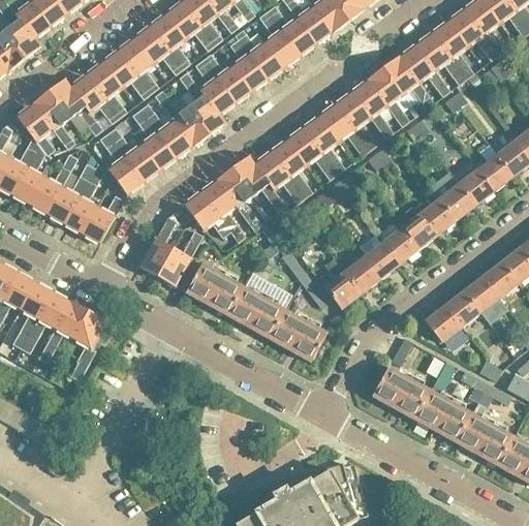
[(39,45),(34,38),(14,13),(13,13),(2,0),(0,0),(0,8),(11,24),(3,31),(24,58),(39,45)]
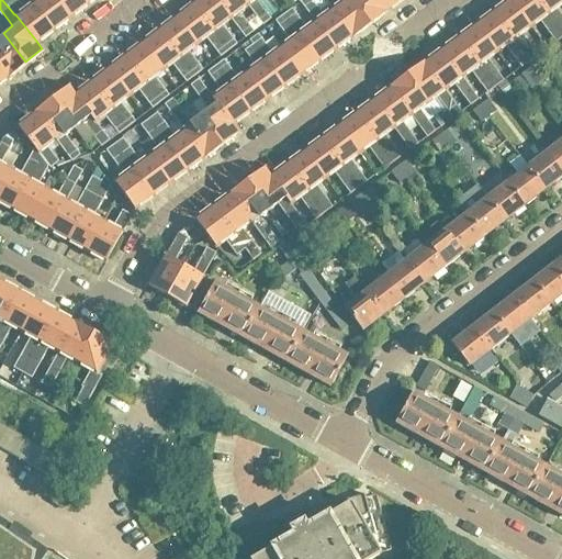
[(53,28),(31,0),(20,0),(25,7),(15,14),(36,41),(53,28)]
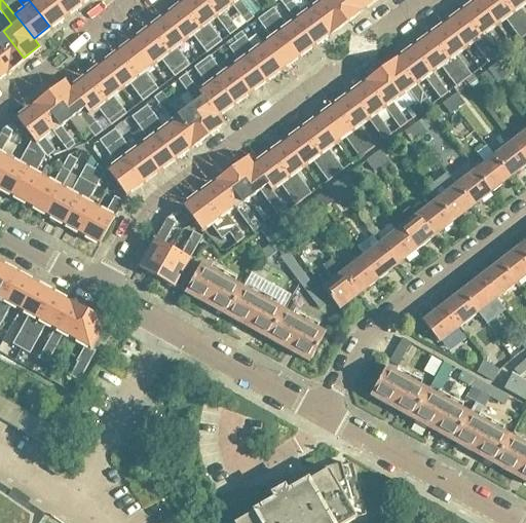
[(65,13),(53,0),(29,0),(49,26),(65,13)]
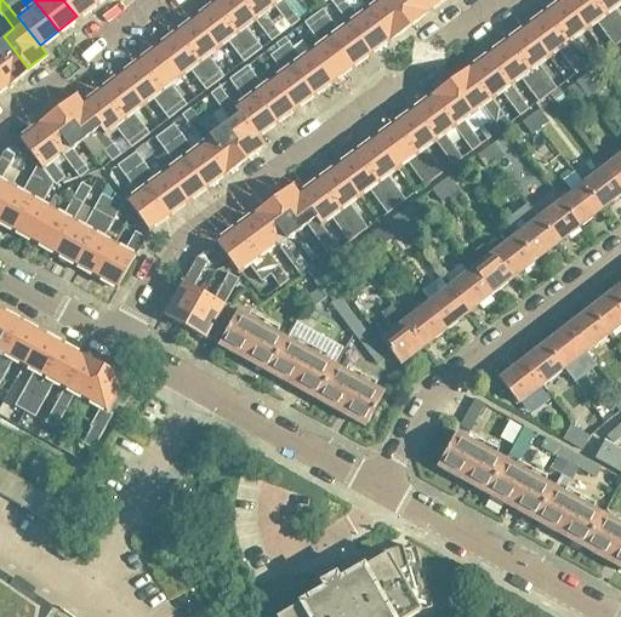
[(96,1),(95,0),(63,0),(77,16),(96,1)]
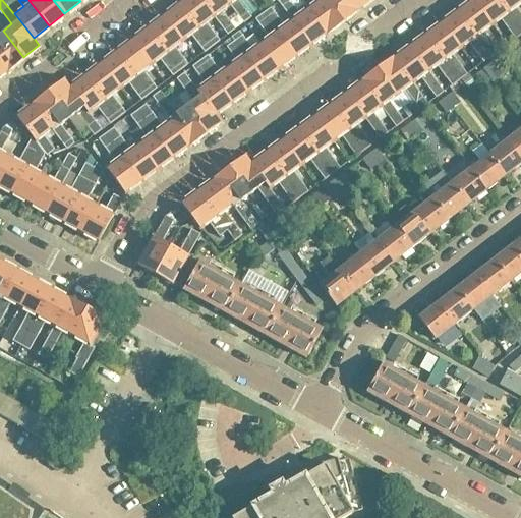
[(214,14),(201,0),(179,0),(178,1),(211,44),(219,39),(205,20),(214,14)]
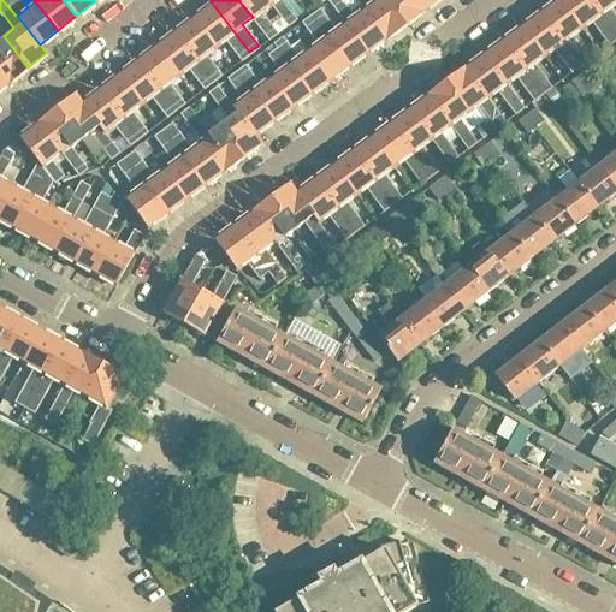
[(238,0),(253,17),(268,37),(277,30),(261,11),(271,4),(271,3),(268,0),(238,0)]
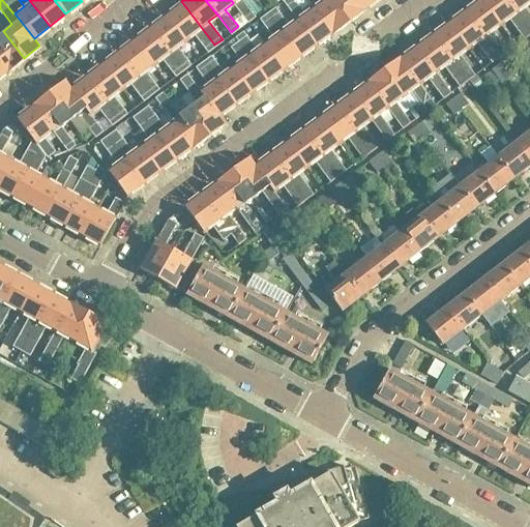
[(231,0),(233,2),(233,3),(246,21),(254,16),(242,0),(231,0)]
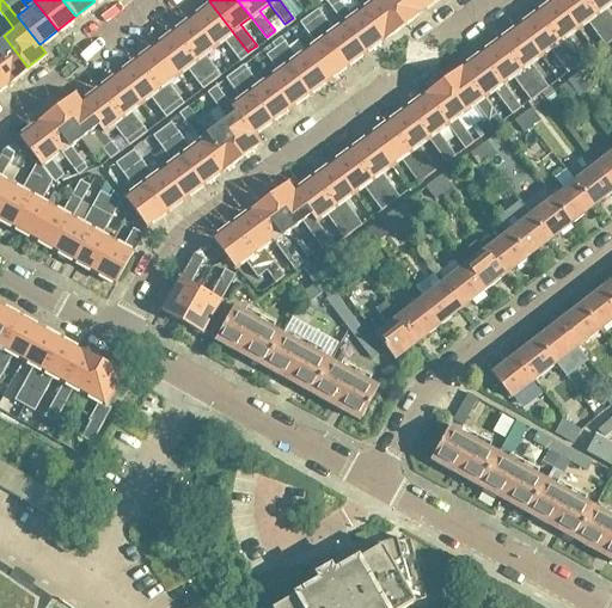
[(384,37),(361,6),(350,14),(338,0),(328,0),(342,20),(365,50),(383,37),(383,38),(384,37)]
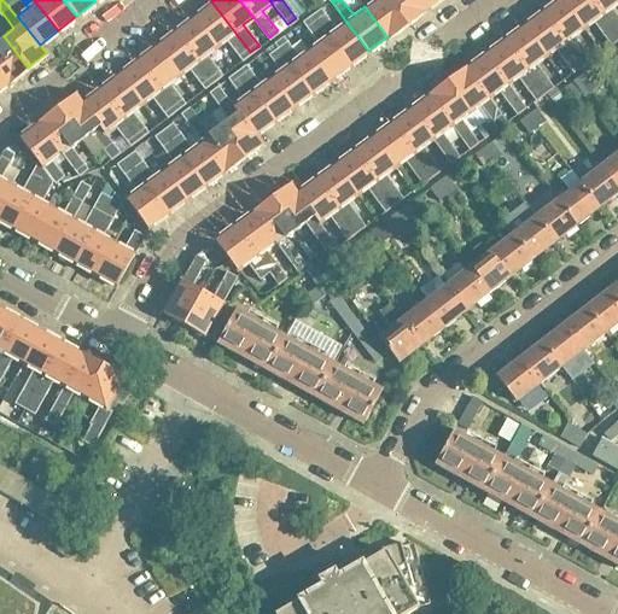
[(407,24),(389,0),(374,0),(360,0),(365,6),(388,37),(407,24)]
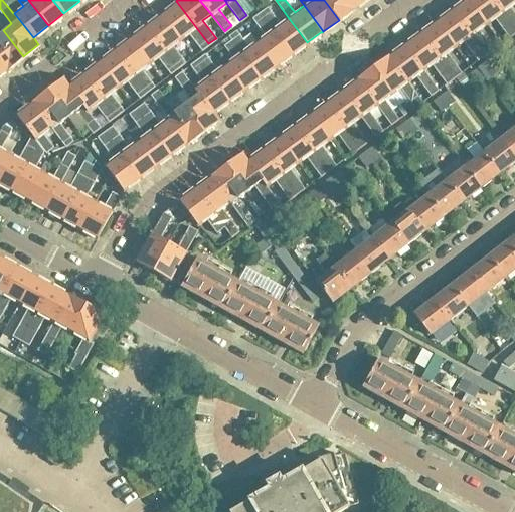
[(354,7),(348,0),(324,0),(339,20),(355,8),(354,7)]
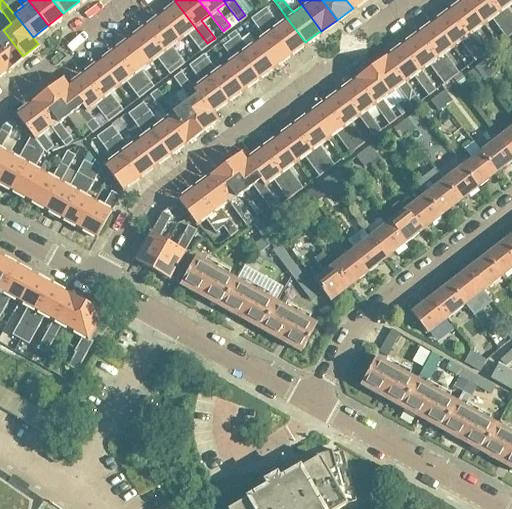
[(482,22),(466,0),(458,0),(448,8),(482,53),(488,49),(473,28),(482,22)]
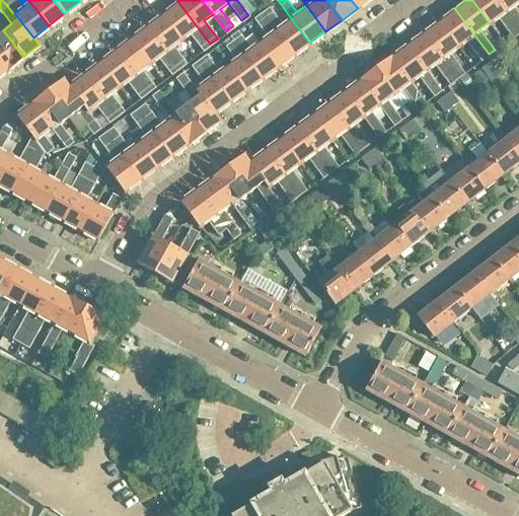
[(518,31),(518,29),(497,0),(472,0),(489,22),(498,15),(513,37),(518,31)]
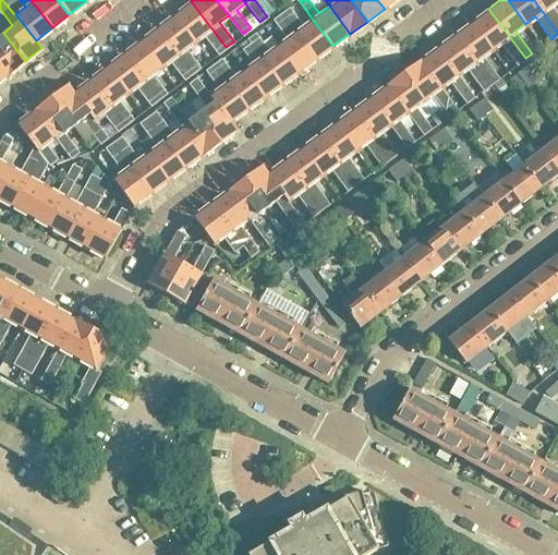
[(534,0),(557,32),(557,16),(550,7),(557,0),(534,0)]
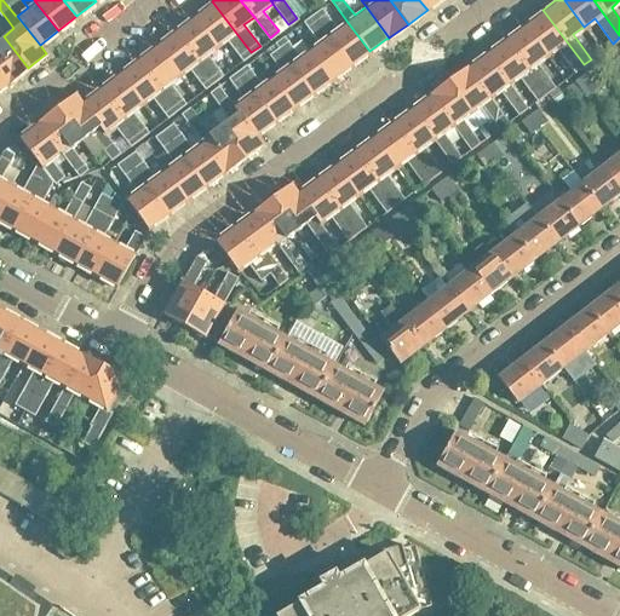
[(251,52),(212,1),(194,15),(217,45),(228,36),(244,58),(251,52)]
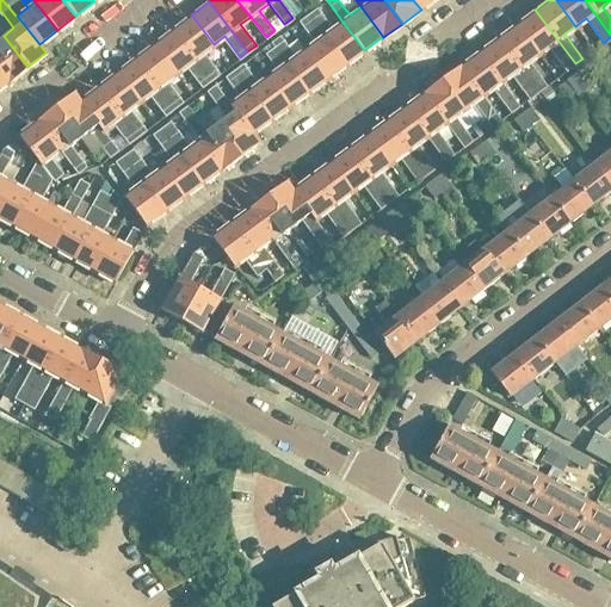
[(364,50),(341,20),(331,28),(316,7),(308,13),(345,63),(364,50)]
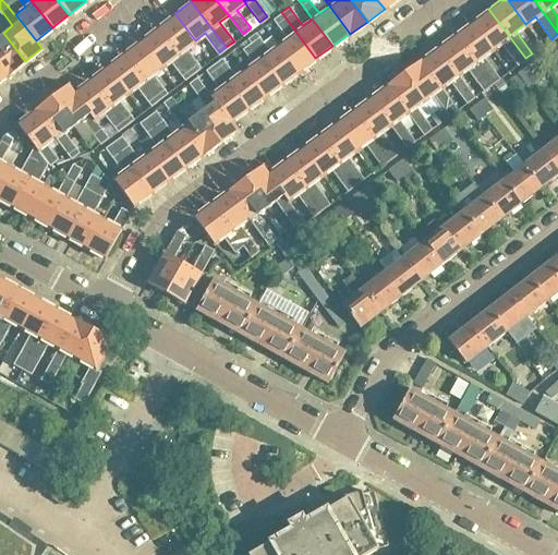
[(525,58),(488,9),(471,21),(492,49),(501,43),(517,64),(525,58)]
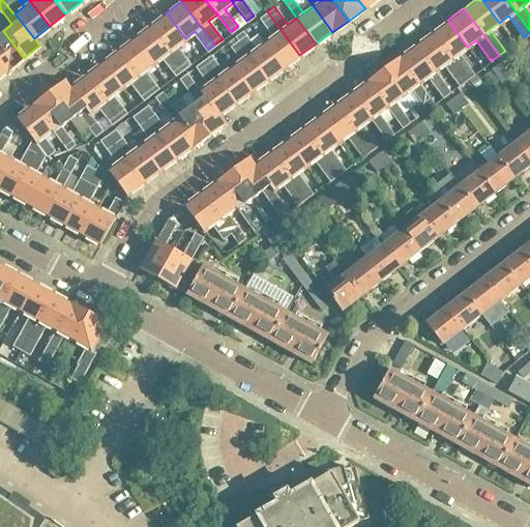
[(299,55),(267,11),(260,17),(273,34),(264,41),(284,67),(299,55)]
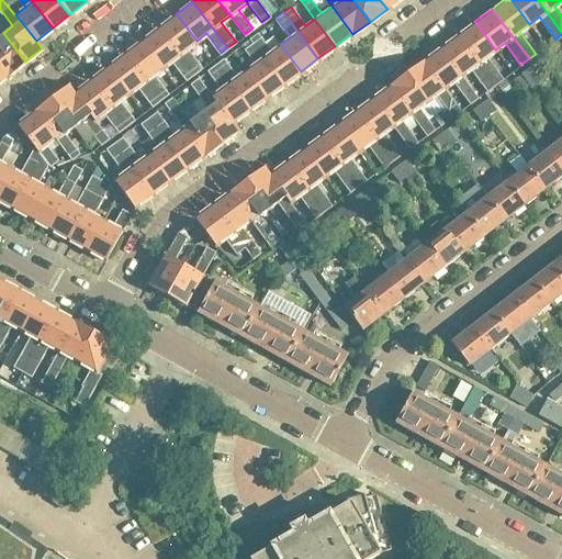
[(197,41),(176,13),(158,26),(193,73),(201,67),(187,48),(197,41)]
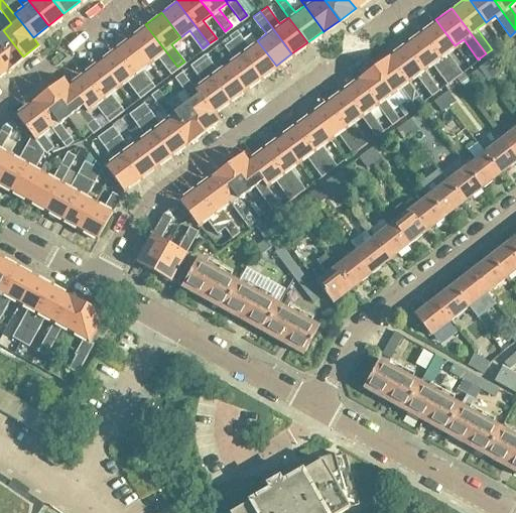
[(457,75),(461,72),(445,51),(455,45),(435,19),(420,31),(454,77),(457,75)]
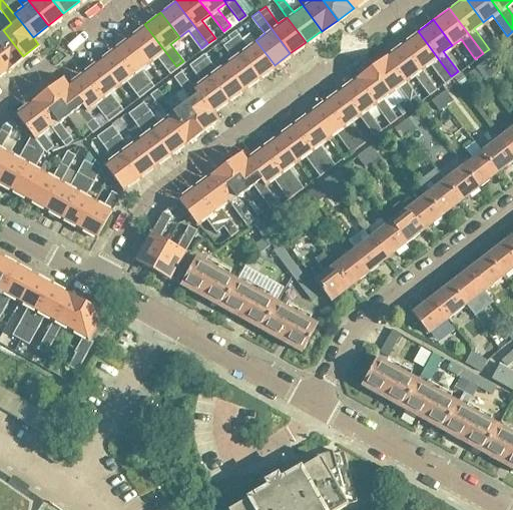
[(176,66),(144,24),(129,36),(148,61),(157,54),(170,71),(176,66)]
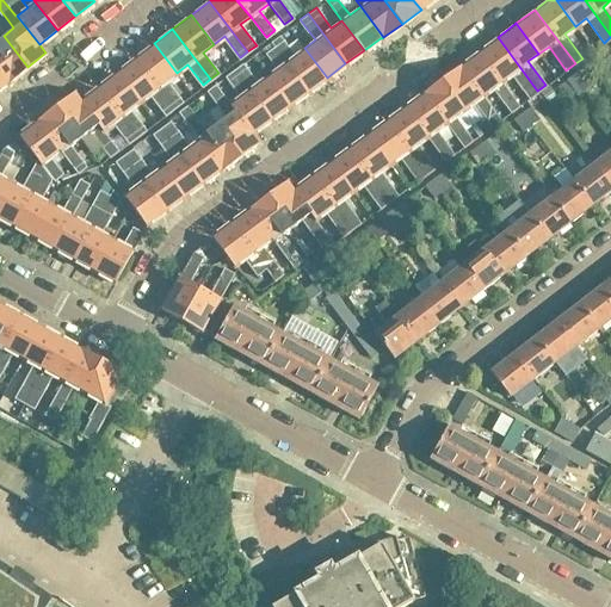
[(327,78),(304,48),(294,56),(278,35),(271,41),(275,45),(308,91),(327,78)]
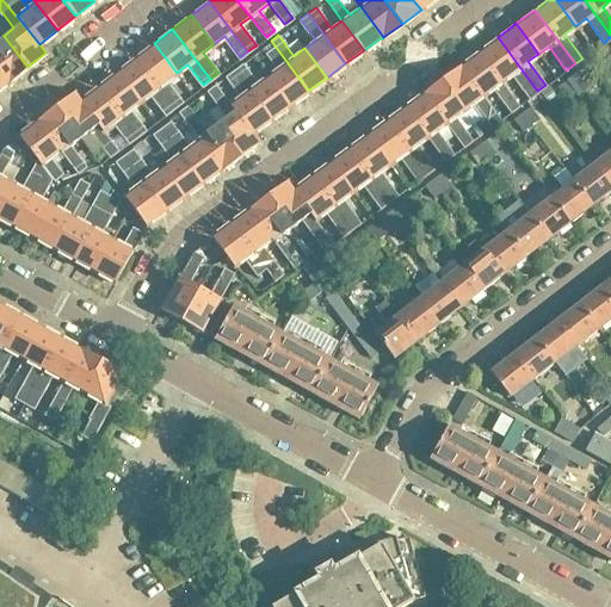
[(28,67),(4,36),(0,37),(0,72),(7,81),(8,82),(28,67)]
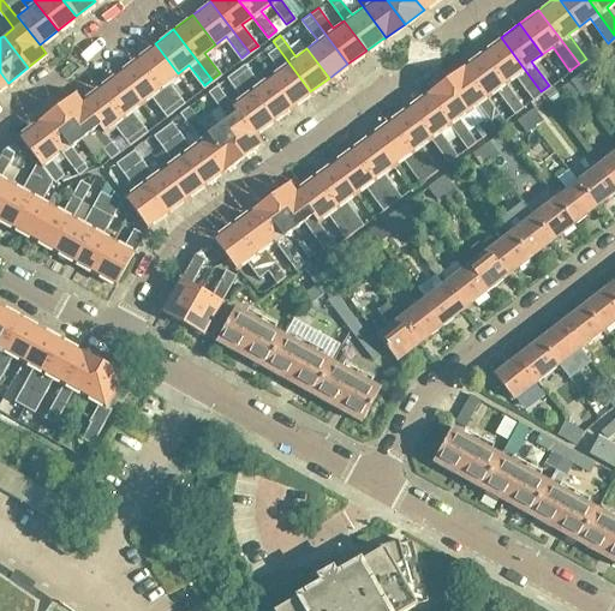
[(541,91),(501,37),(482,51),(505,82),(515,73),(532,97),(541,91)]
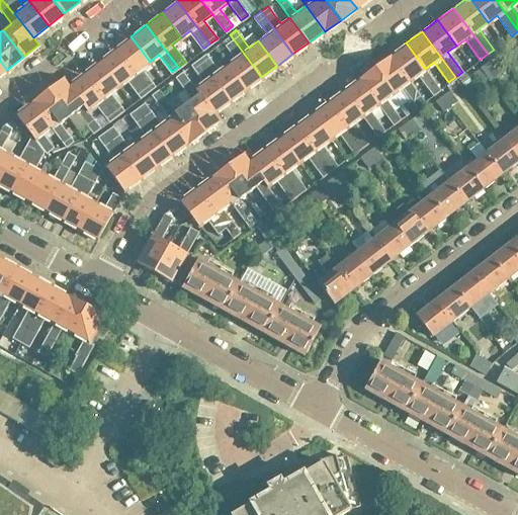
[(150,62),(131,36),(114,49),(148,91),(154,86),(141,69),(150,62)]
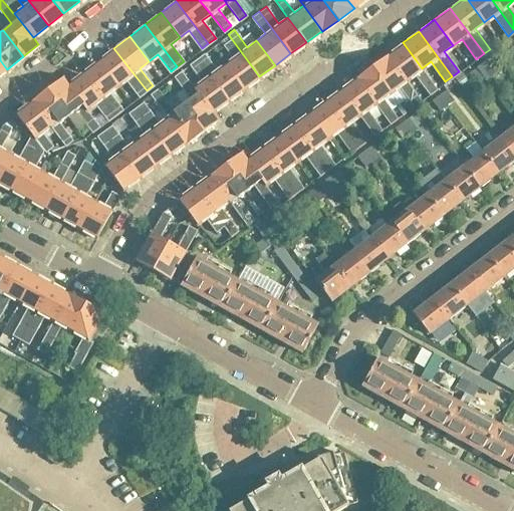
[(259,76),(231,38),(224,43),(234,56),(225,63),(243,88),(259,76)]
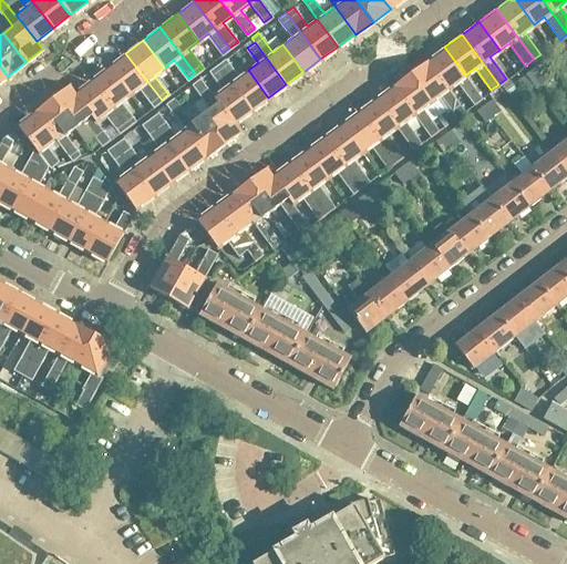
[(465,75),(444,47),(428,59),(428,58),(426,59),(447,88),(449,88),(457,81),(474,103),(482,98),(473,85),(465,75)]
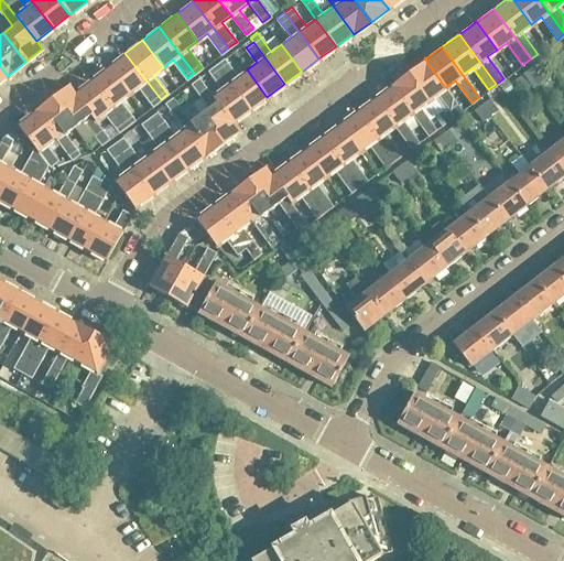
[(161,99),(125,53),(108,66),(129,93),(139,86),(153,105),(161,99)]
